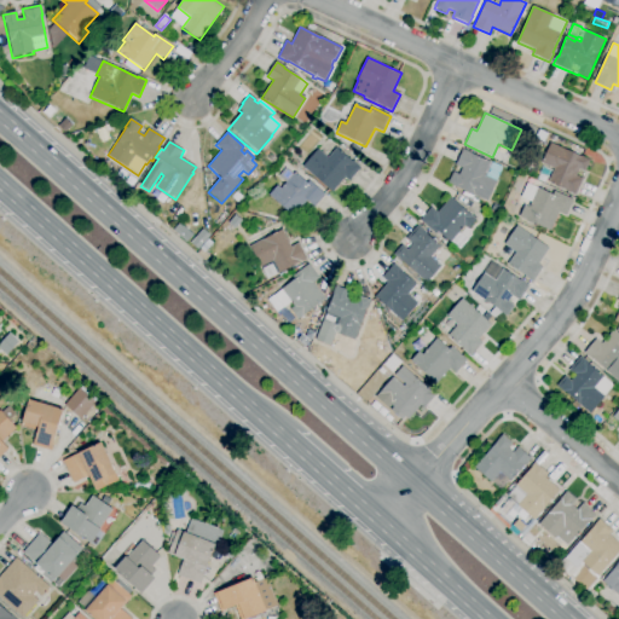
[(576,195),(548,181),(554,169),(541,163),(550,143),(580,157),(580,156),(590,161),(585,173),(579,169),(576,175),(583,179),(576,195)]
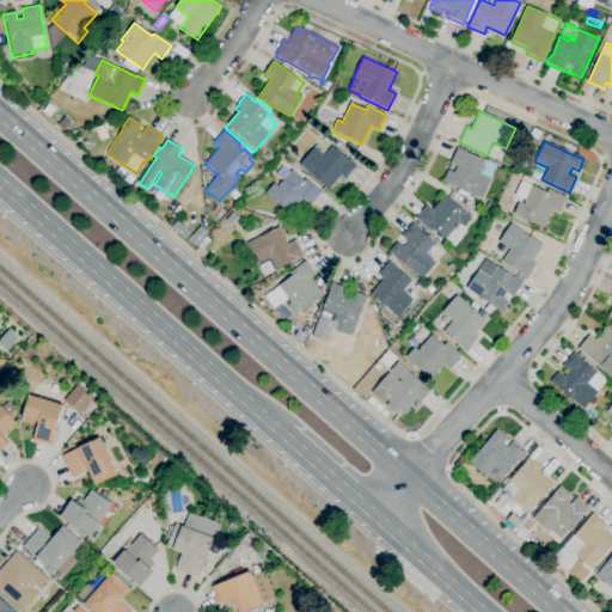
[(328,191),(299,165),(313,148),(324,158),(334,147),(348,160),(349,159),(357,166),(346,179),(341,176),(328,191)]
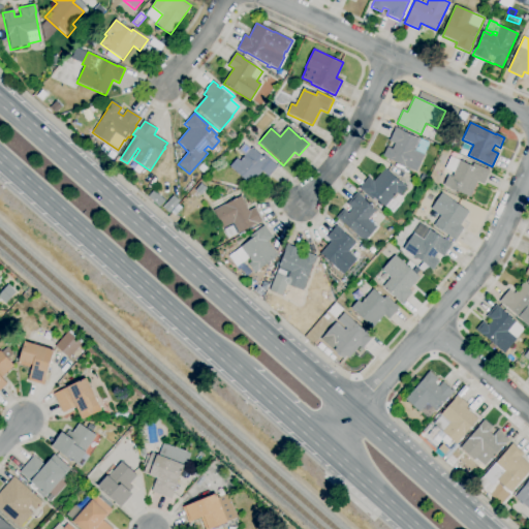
[(416,173),(382,157),(386,147),(392,150),(395,144),(390,142),(396,127),(404,130),(403,132),(419,139),(418,141),(423,143),(417,153),(424,155),(416,173)]
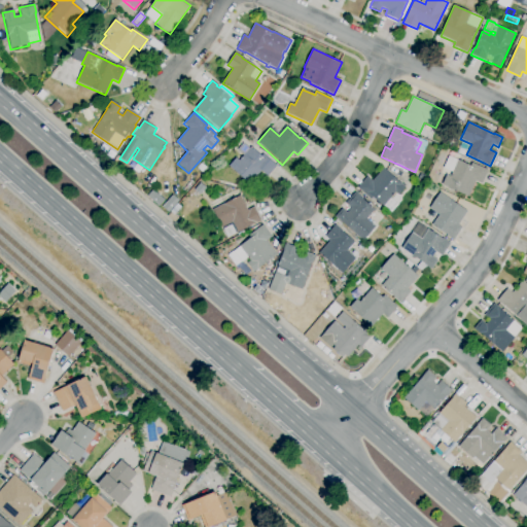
[(249,184),(229,167),(236,157),(239,161),(243,155),(238,151),(244,144),(249,148),(250,147),(260,156),(264,154),(277,166),(267,177),(260,172),(249,184)]
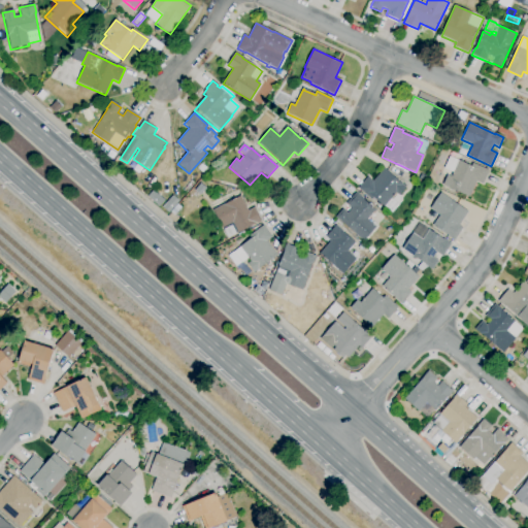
[(469,198),(442,186),(448,175),(451,177),(453,173),(443,169),(450,157),(471,166),(472,163),(489,171),(483,185),(476,182),(469,198)]
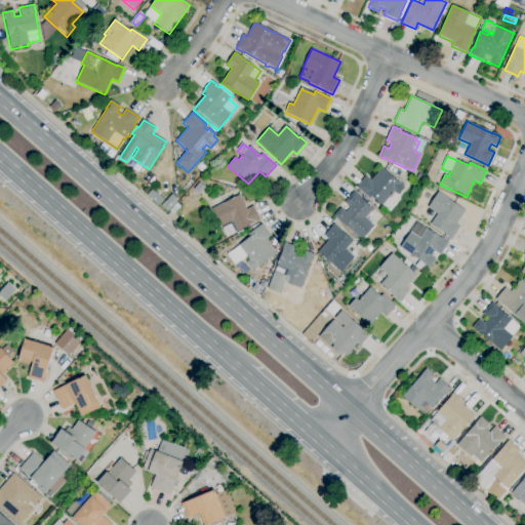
[(201,172),(196,169),(200,163),(205,167),(201,172)]
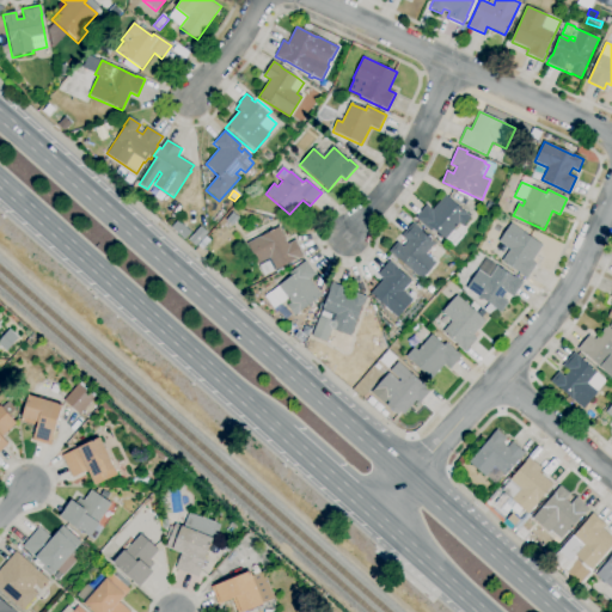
[(454,246),(446,240),(445,242),(433,230),(430,232),(415,218),(427,204),(432,210),(446,195),(471,218),(463,227),(459,225),(457,228),(464,236),(454,246)]
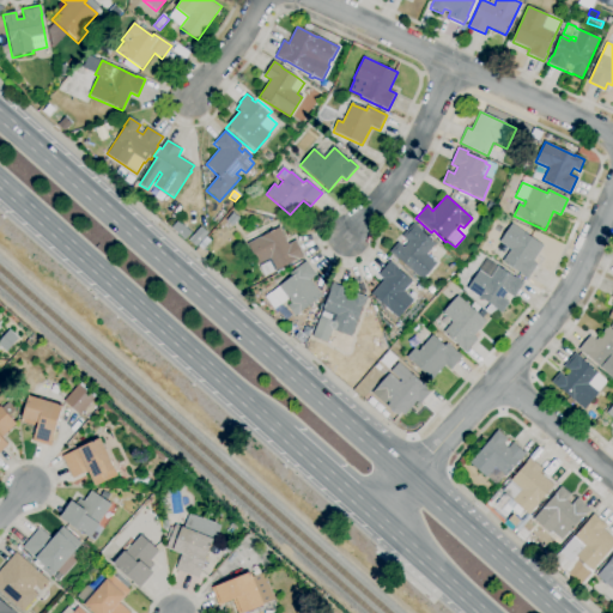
[(232,228),(225,222),(234,213),(240,219),(232,228)]
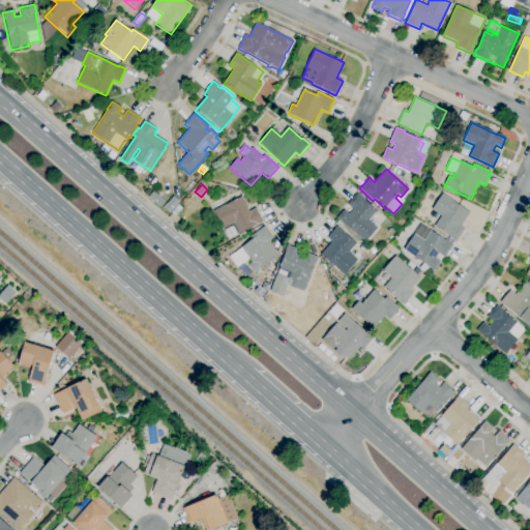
[(365,242),(336,218),(344,209),(349,213),(353,209),(348,204),(357,193),(364,199),(363,200),(377,211),(369,221),(378,228),(365,242)]
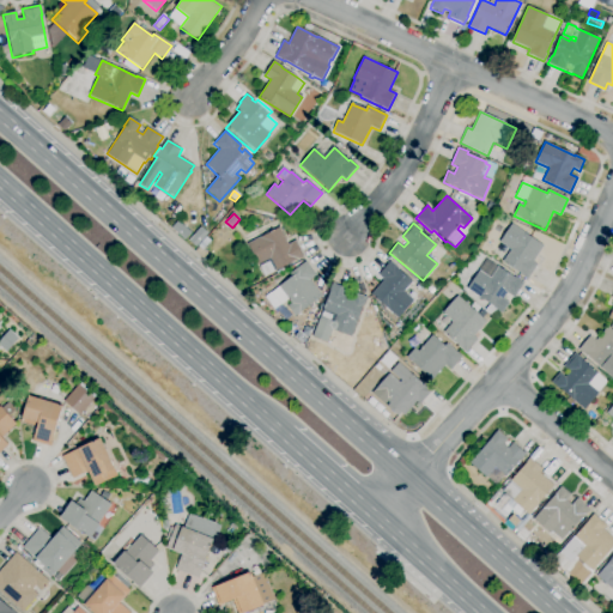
[(527,280),(503,263),(511,250),(499,243),(513,224),(544,246),(533,262),(538,265),(527,280)]
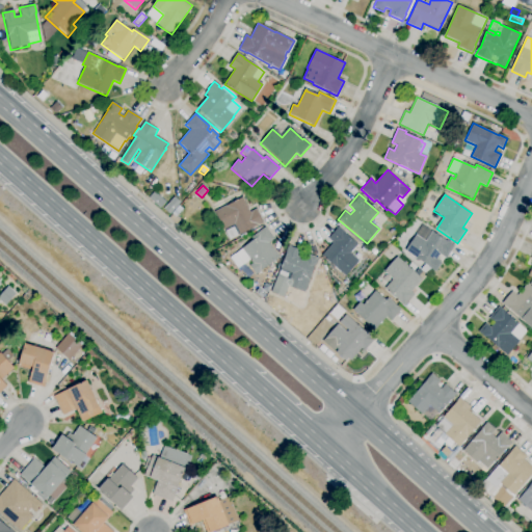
[(240,235),(235,224),(223,231),(214,212),(242,197),(250,212),(257,208),(264,222),(240,235)]
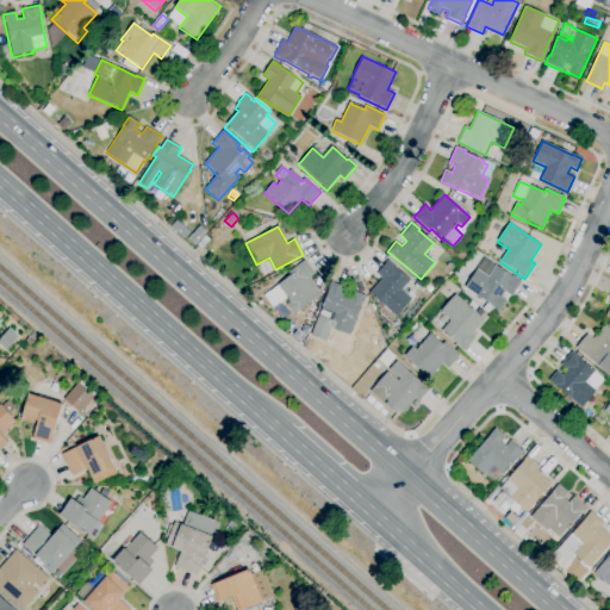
[(207,263),(193,250),(204,238),(206,242),(201,247),(212,257),(207,263)]
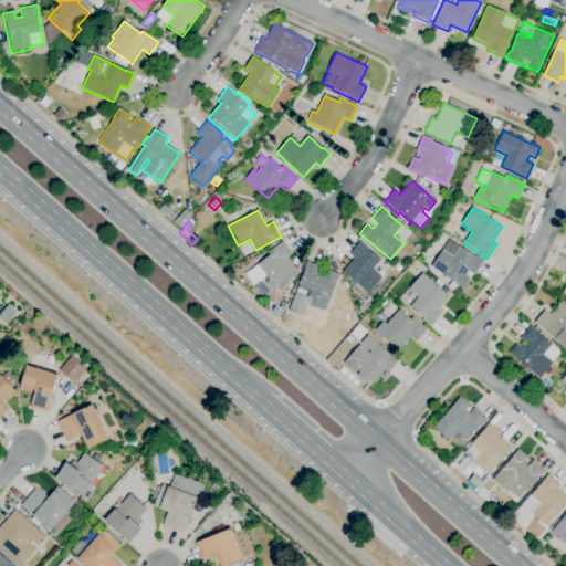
[(463,290),(431,266),(450,239),(475,258),(477,255),(484,261),(474,275),(469,271),(464,276),(470,280),(463,290)]
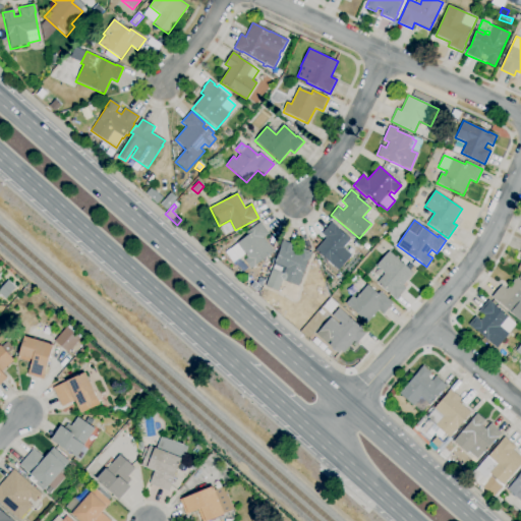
[(250,270),(244,261),(247,258),(245,256),(244,257),(243,256),(238,259),(230,249),(236,244),(247,235),(246,233),(259,222),(269,234),(264,238),(274,251),(250,270)]
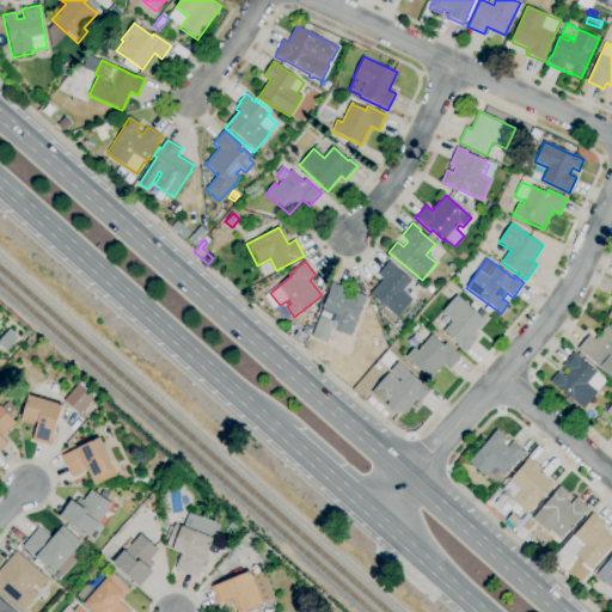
[(398,319),(371,294),(384,279),(378,274),(390,261),(396,265),(398,264),(404,269),(401,271),(412,281),(403,292),(414,301),(398,319)]
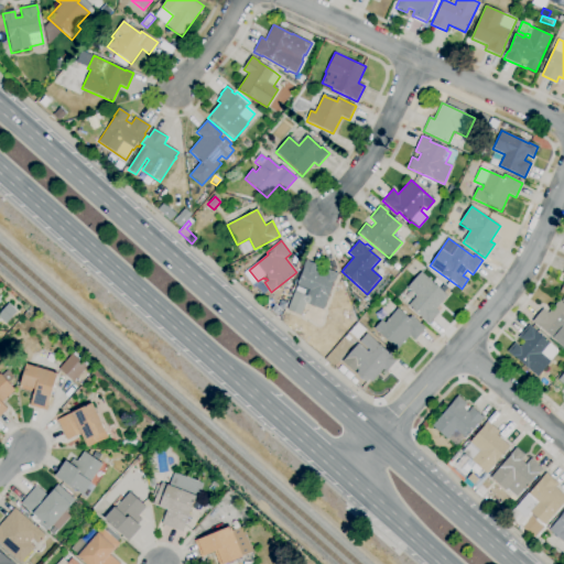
[(302,316),(286,311),(294,292),(306,296),(308,292),(296,288),(304,268),(303,268),(306,260),(310,261),(310,262),(338,273),(335,282),(334,282),(323,311),(306,304),(302,316)]
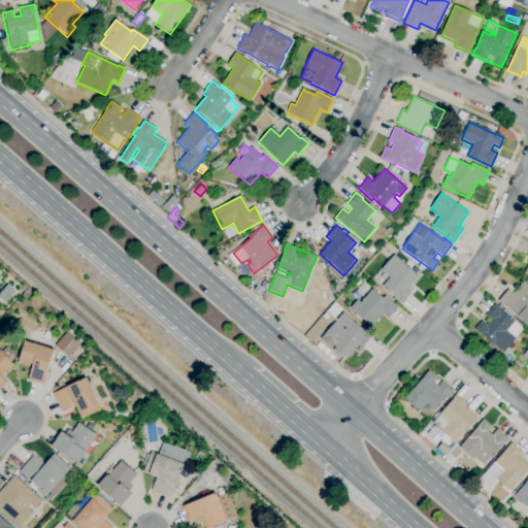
[(388,254),(384,250),(389,244),(393,249),(388,254)]
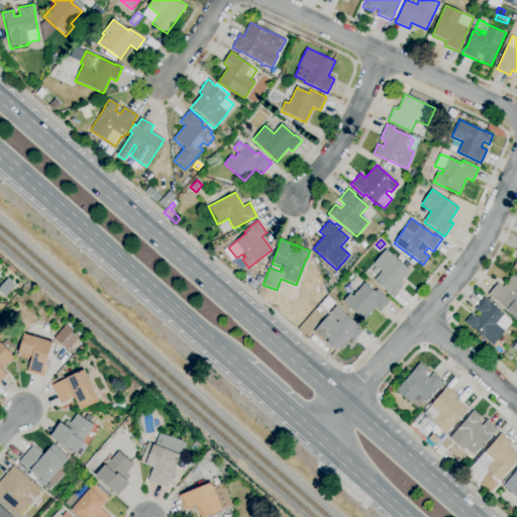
[(393,298),(387,293),(387,292),(374,281),(382,272),(373,264),(386,249),(410,272),(400,284),(403,287),(393,298)]
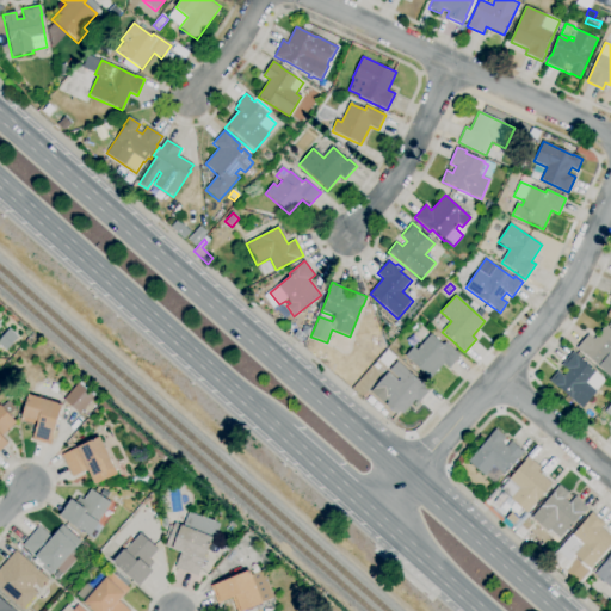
[(610,378),(610,377),(610,376),(586,356),(576,349),(588,334),(594,339),(606,325),(610,328),(610,378)]
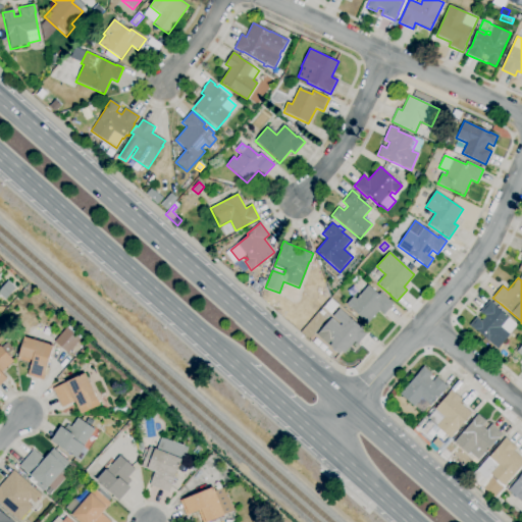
[(14,288),(8,281),(0,290),(0,293),(4,298),(14,288)]
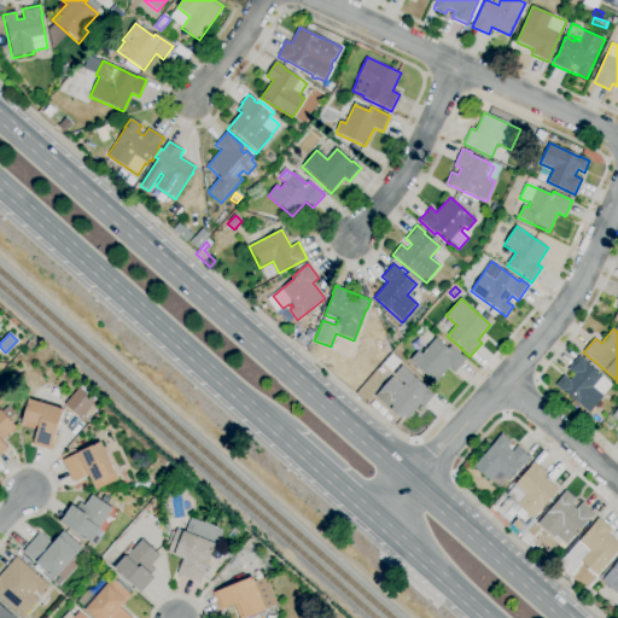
[(436,383),(410,361),(418,351),(423,354),(436,338),(448,349),(450,345),(466,360),(455,373),(449,367),(436,383)]
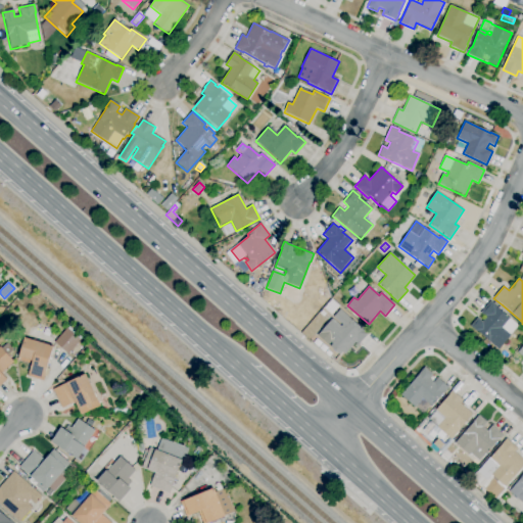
[(333,315),(325,308),(331,300),(339,307),(333,315)]
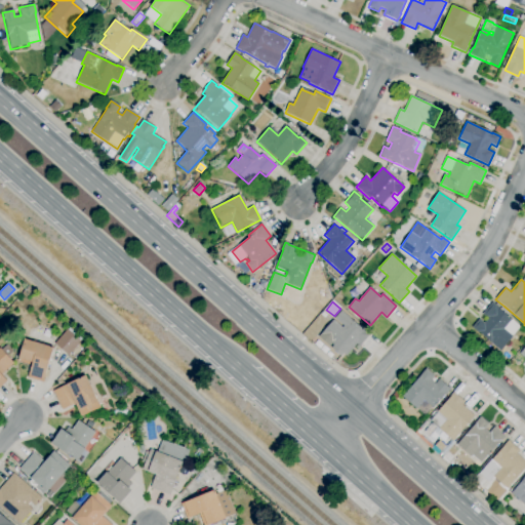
[(499,352),(472,328),(479,319),(484,323),(488,319),(482,314),(492,301),(499,308),(498,309),(520,327),(512,336),(513,337),(499,352)]
